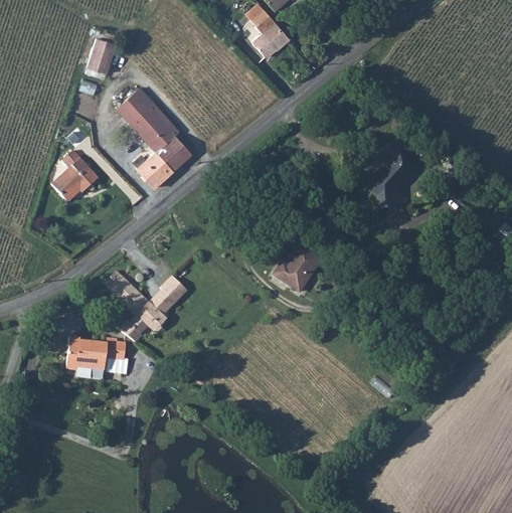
[(267,0),(274,10),(289,0),(291,0),(293,1),(294,0),(267,0)]
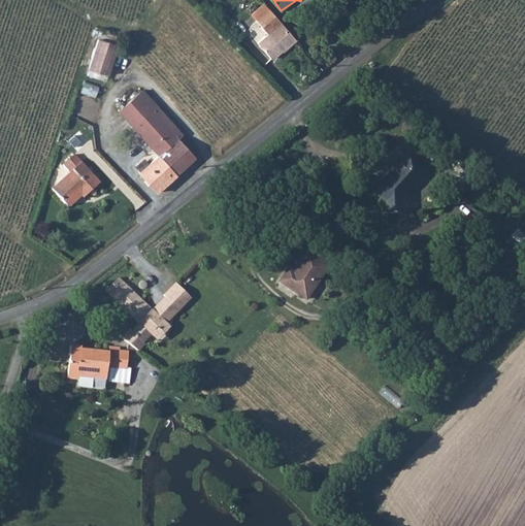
[(251,13),(255,20),(269,9),(264,3),(251,13)]
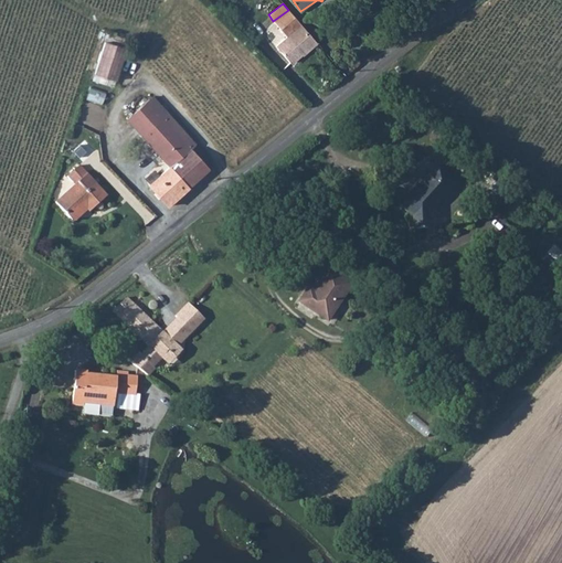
[(288,10),(273,21),(279,30),(286,25),(292,33),(275,45),(287,63),(297,56),(303,57),(316,48),(288,10)]
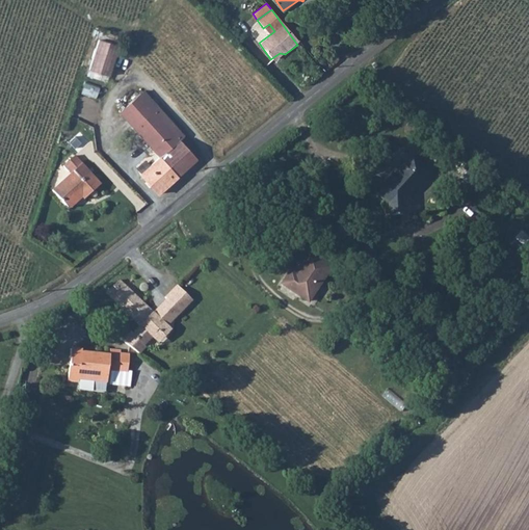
[(109,75),(120,46),(100,40),(90,69),(109,75)]
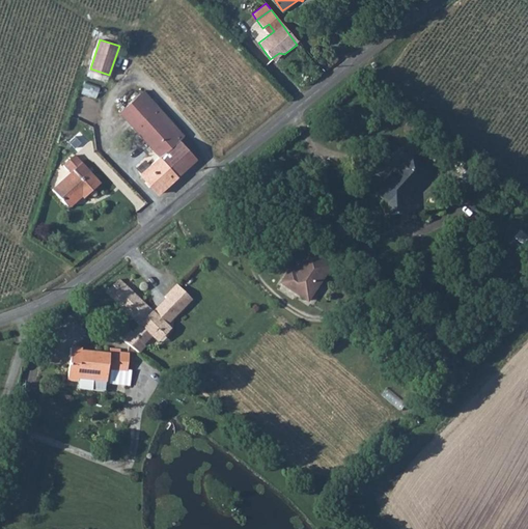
[(87,80),(84,90),(99,94),(101,84),(87,80)]
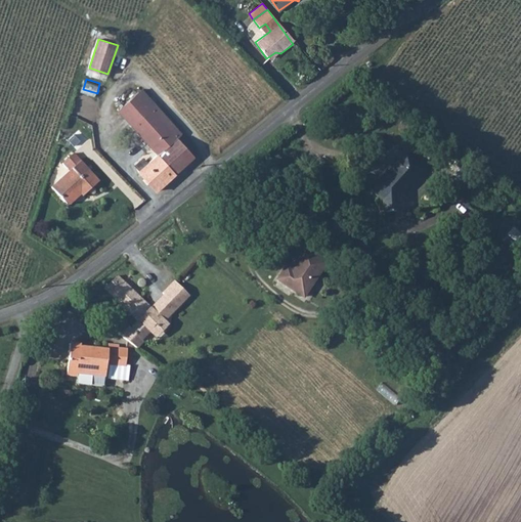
[(183,135),(142,91),(118,114),(159,156),(176,174),(194,158),(178,139),(183,135)]
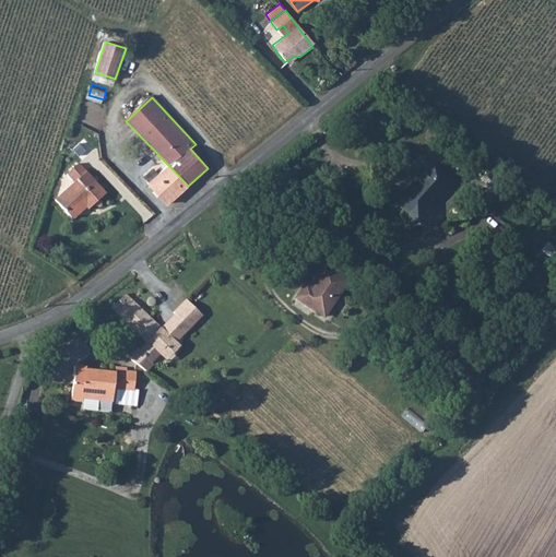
[(81,162),(69,173),(78,180),(58,198),(74,215),(83,210),(83,203),(86,202),(91,206),(108,191),(81,162)]
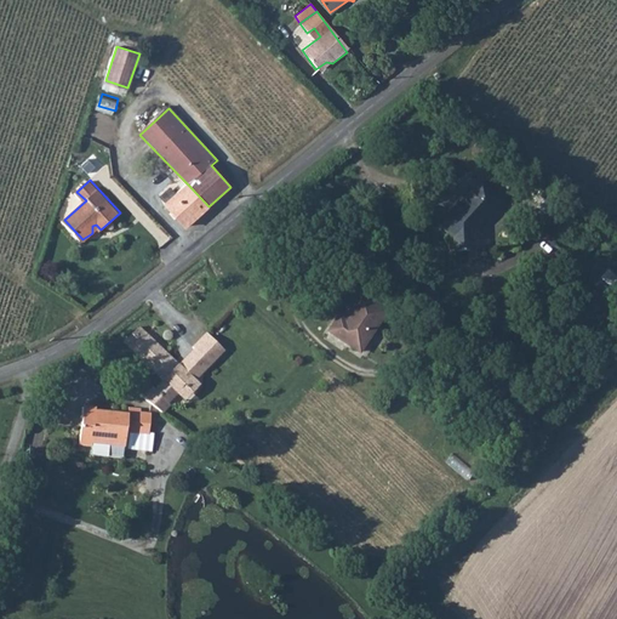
[(474,237),(506,199),(485,181),(467,204),(462,200),(453,211),(457,215),(447,227),(458,237),(461,253),(475,251),(474,237)]
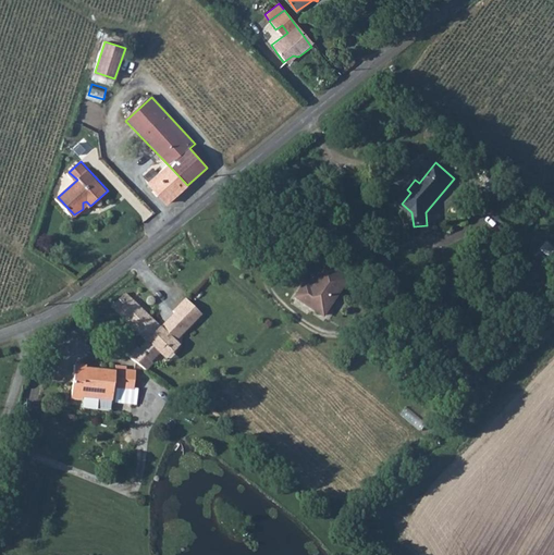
[(148,183),(165,204),(187,185),(169,165),(148,183)]
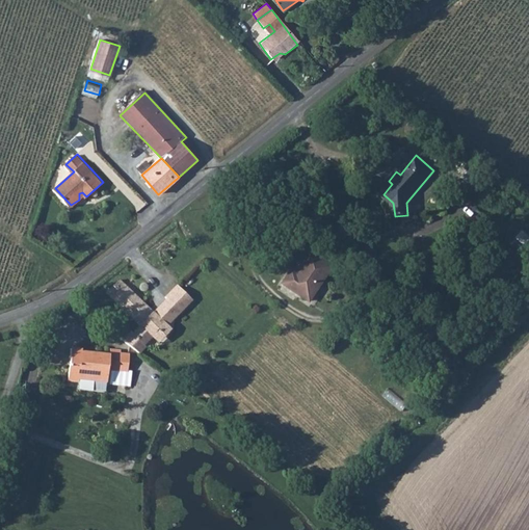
[(528,233),(522,228),(509,245),(528,260),(528,233)]
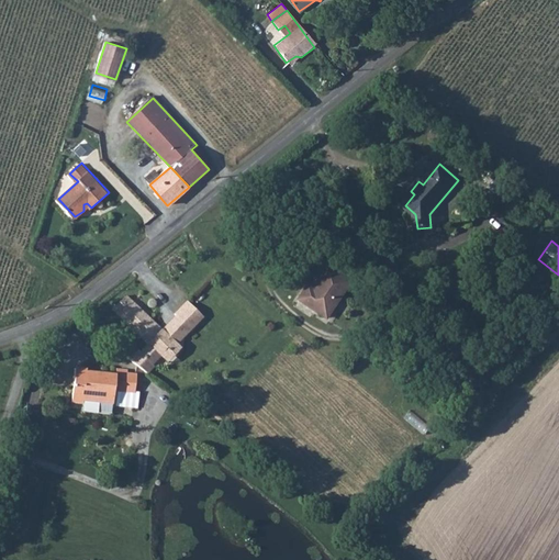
[(309,294),(304,291),(301,295),(327,316),(350,281),(328,266),(309,294)]
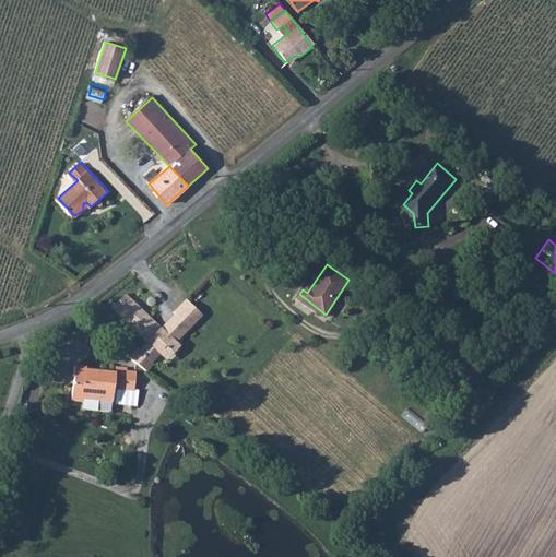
[(130,291),(115,306),(150,341),(133,358),(149,371),(164,356),(169,362),(185,346),(180,342),(206,315),(190,297),(176,309),(177,311),(163,326),(130,291)]
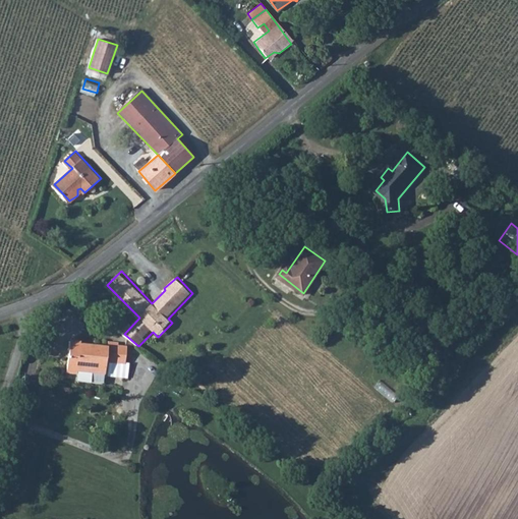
[(303,293),(279,274),(276,279),(301,296),(303,293)]
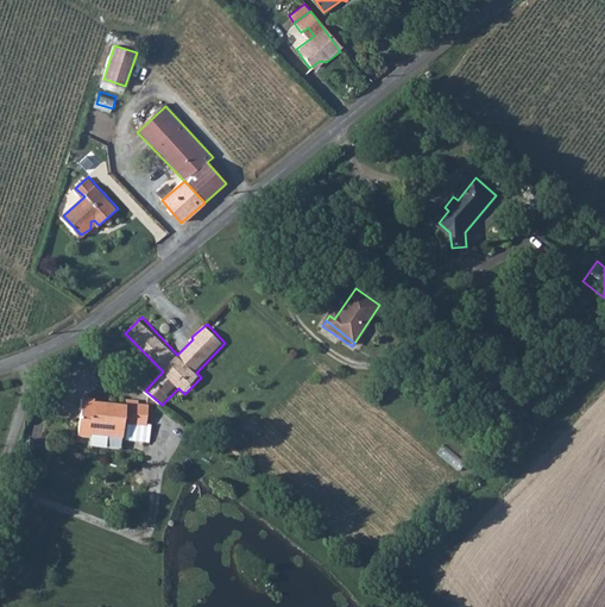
[(92,400),(92,396),(80,395),(77,433),(90,436),(90,440),(123,444),(126,402),(92,400)]
